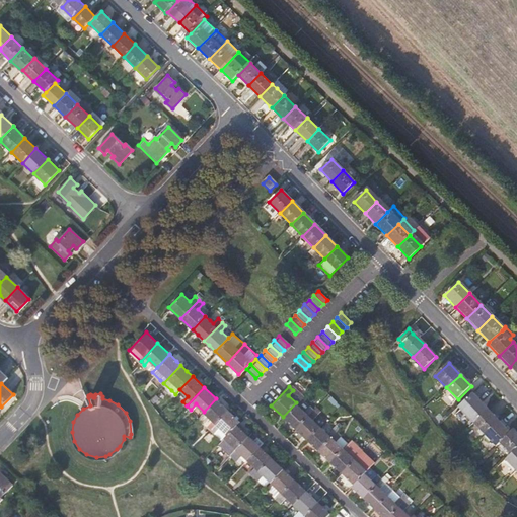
[(207,424),(211,429),(228,411),(216,398),(204,412),(211,419),(207,424)]
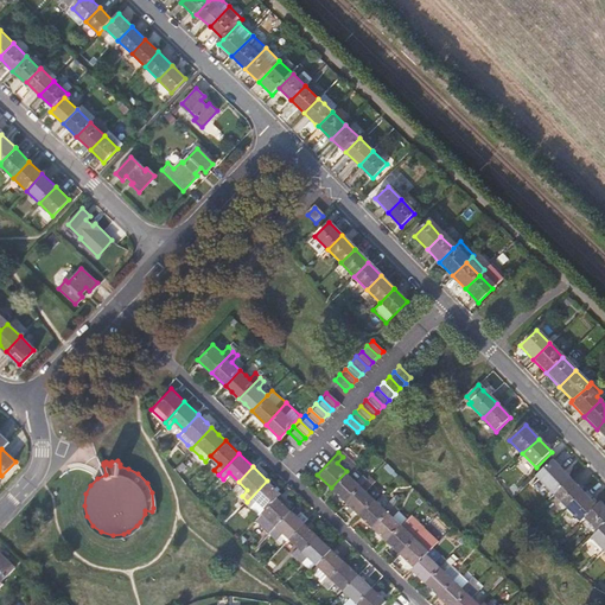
[(542,482),(555,496),(571,481),(558,466),(542,482)]
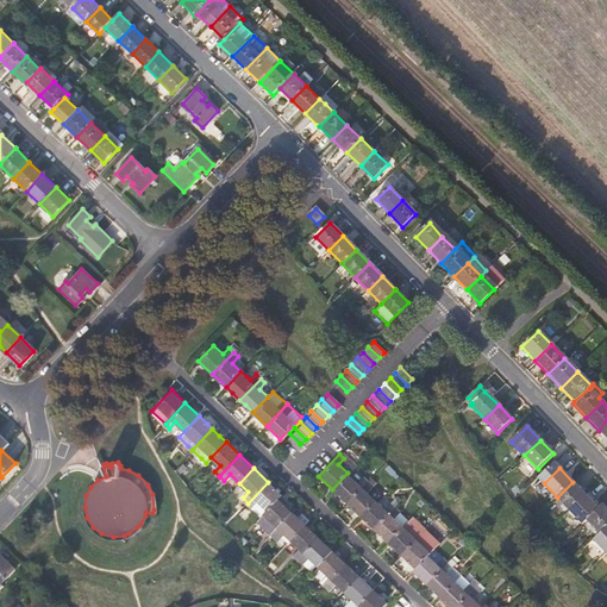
[(357,482),(348,473),(332,489),(345,502),(367,480),(363,476),(357,482)]
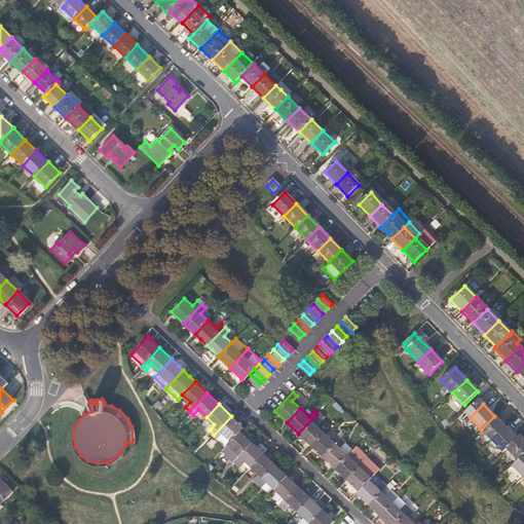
[(321,417),(316,414),(298,434),(310,445),(324,431),(315,423),(321,417)]
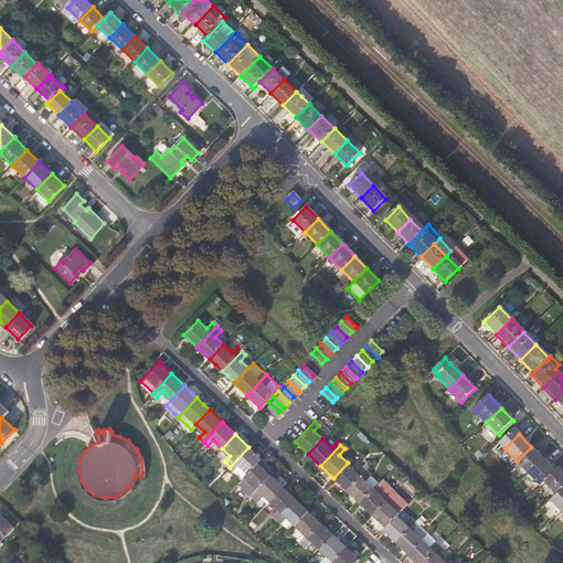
[(230,467),(242,479),(258,463),(261,459),(248,447),(230,467)]
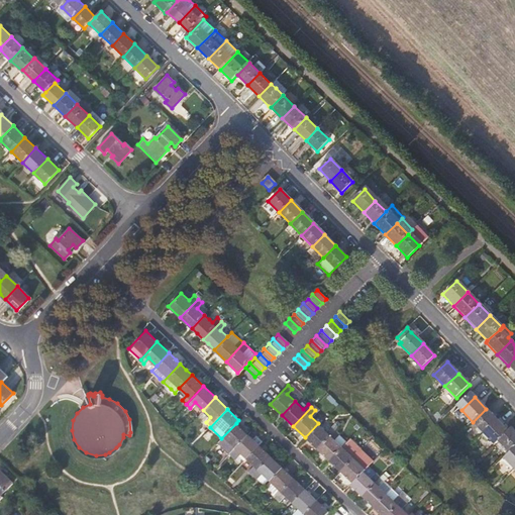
[(473,422),(484,433),(497,420),(486,409),(473,422)]
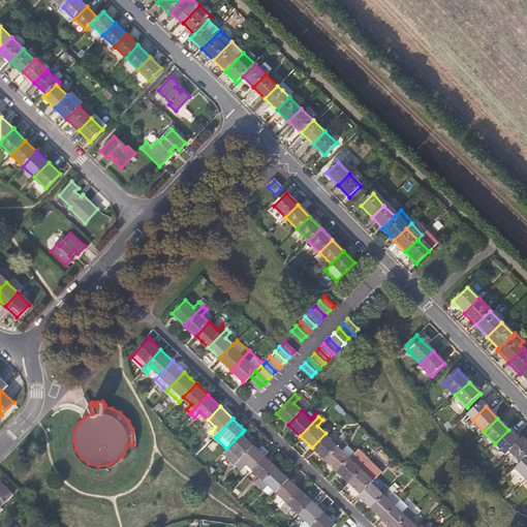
[(495,443),(506,456),(509,452),(520,442),(508,430),(495,443)]
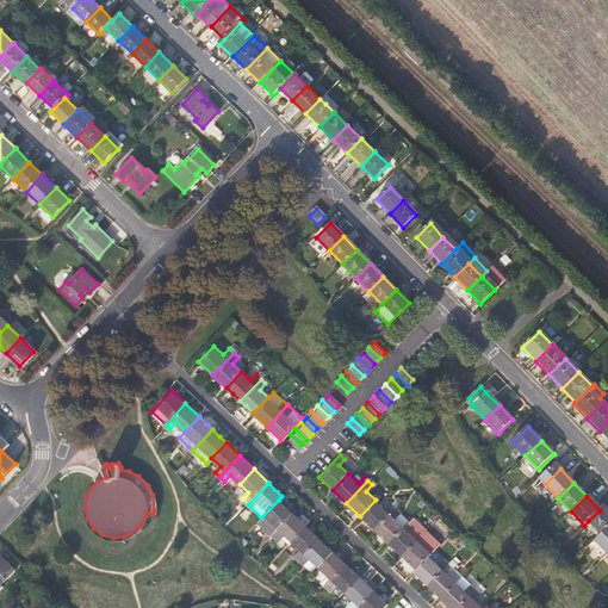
[(373,528),(395,507),(399,502),(395,498),(391,503),(385,509),(376,500),(360,516),(373,528)]
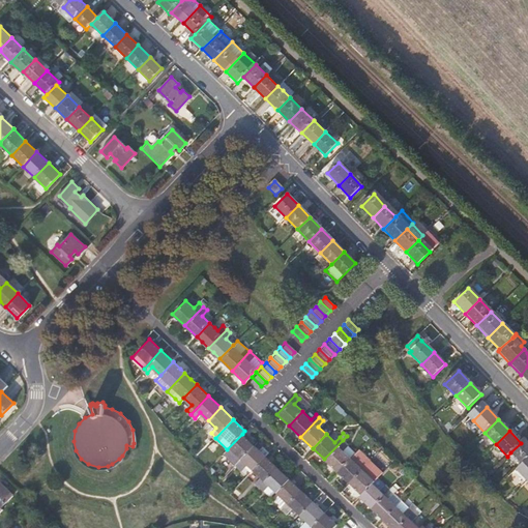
[(224,452),(236,464),(254,445),(242,434),(227,449),(224,452)]
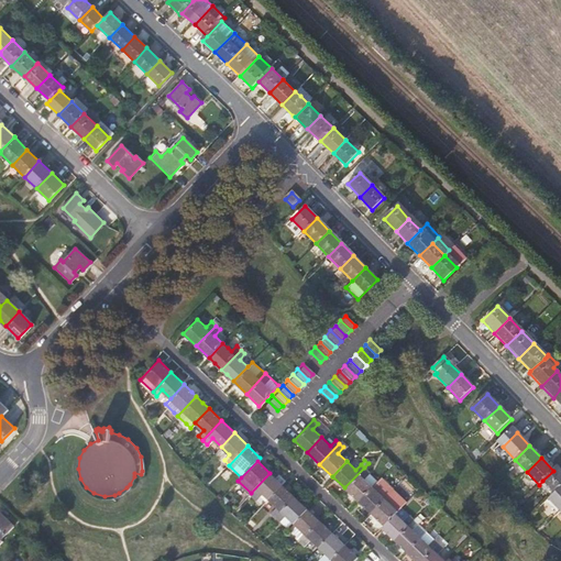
[(542,481),(557,496),(560,492),(560,469),(558,466),(553,471),(542,481)]
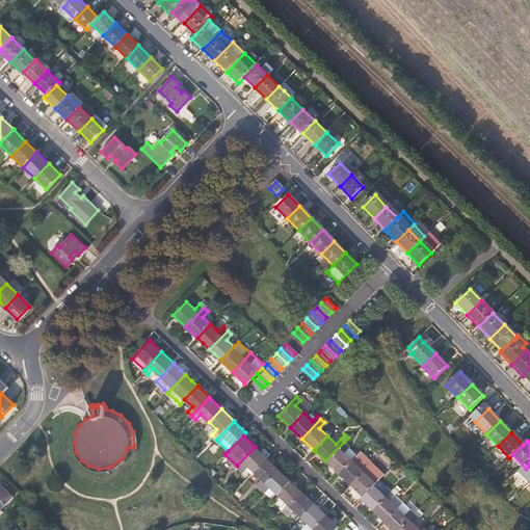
[(348,446),(344,442),(325,460),(337,472),(350,458),(355,453),(348,446)]
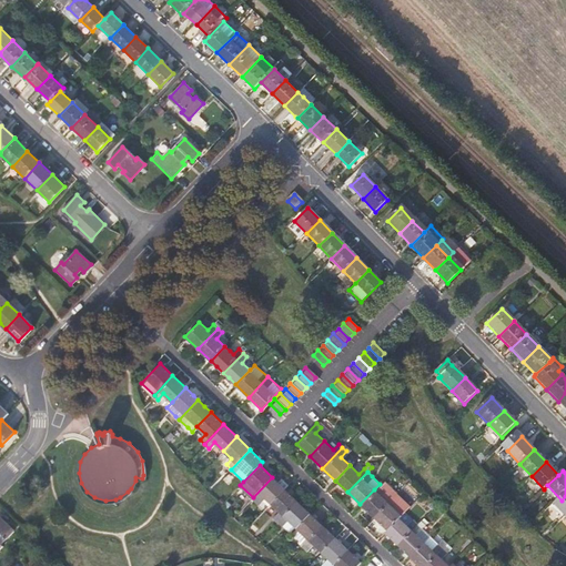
[(263,495),(271,504),(285,488),(289,485),(281,478),(278,482),(272,477),(253,497),(258,502),(263,495)]
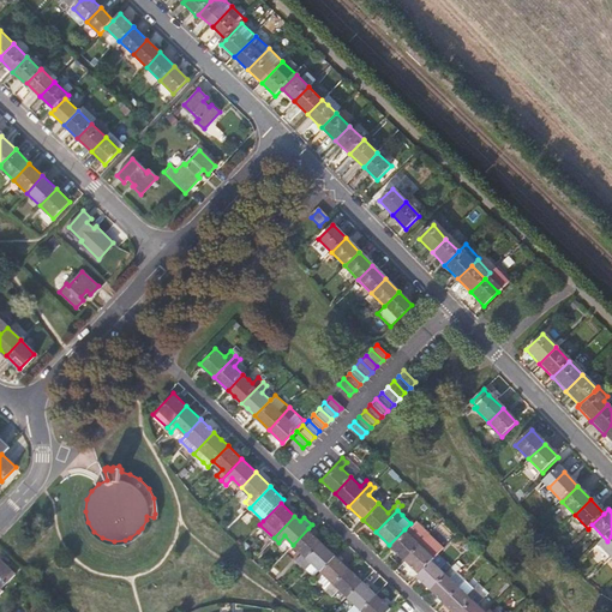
[(297,559),(300,564),(322,541),(309,528),(293,545),(301,553),(297,559)]
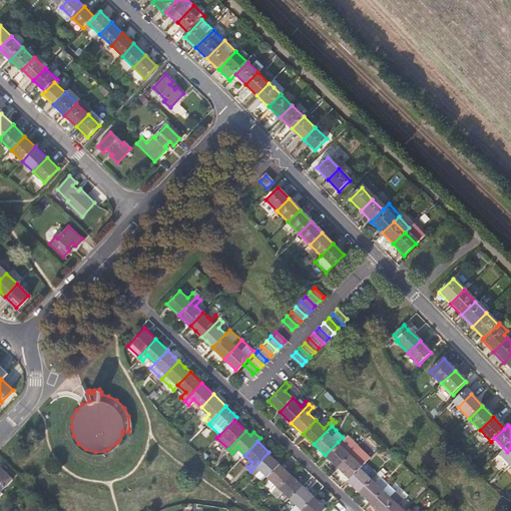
[(346,450),(338,442),(325,455),(337,467),(355,448),(351,445),(346,450)]
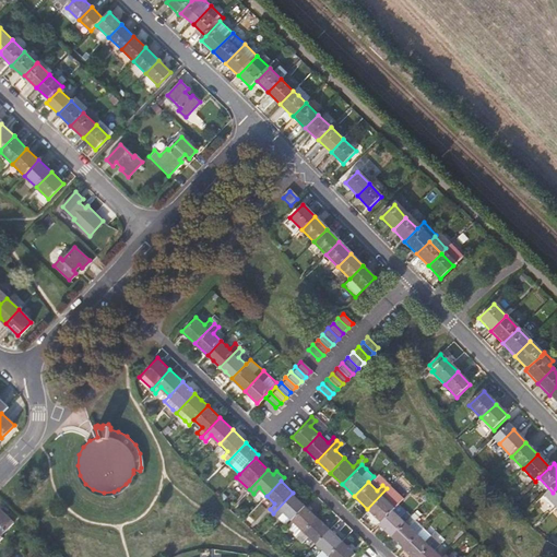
[(391,493),(387,488),(367,509),(379,521),(391,509),(393,506),(386,498),(391,493)]
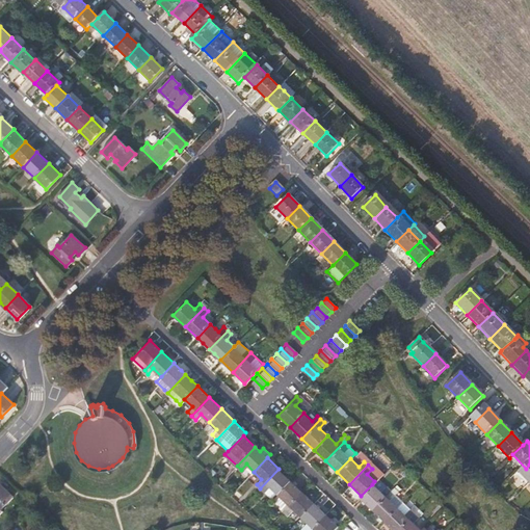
[(529,465),(526,469),(521,474),(517,477),(514,479),(523,488),(525,486),(527,487),(529,485),(529,465)]
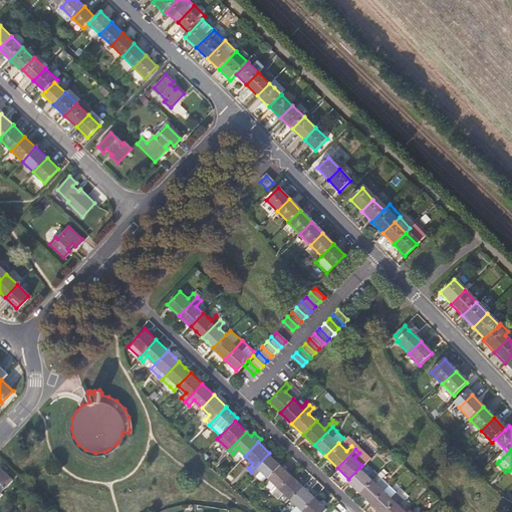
[(261,470),(268,477),(280,464),(269,453),(251,472),(255,476),(261,470)]
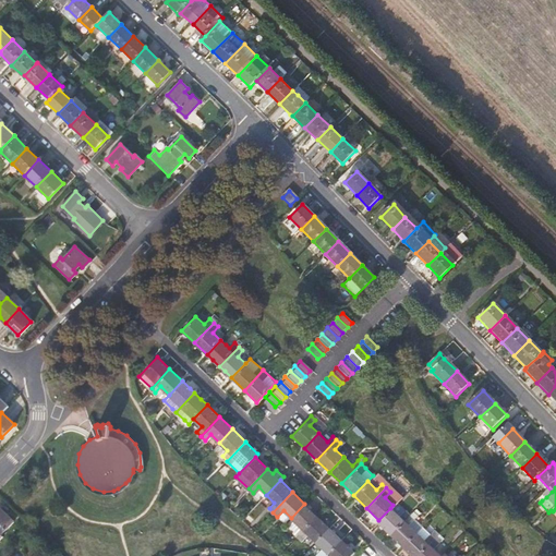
[(286,524),(298,535),(316,516),(304,504),(291,518),(286,524)]
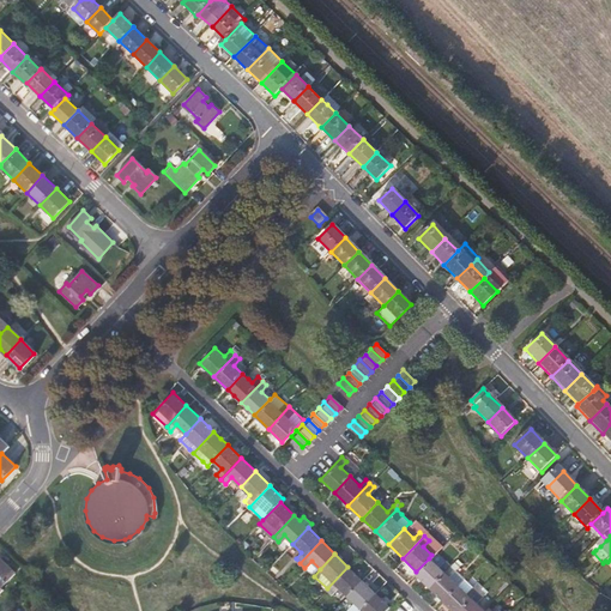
[(0,579),(11,568),(0,557),(0,579)]
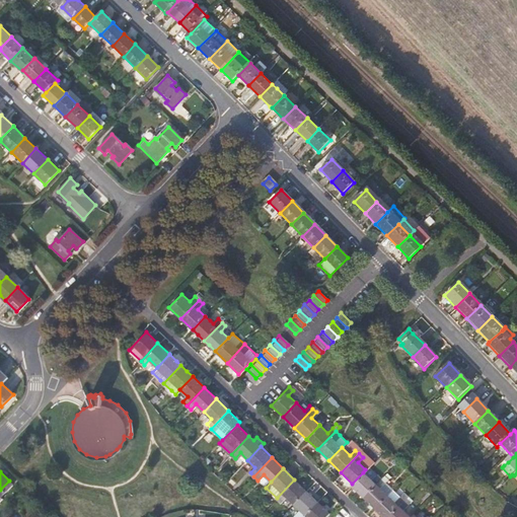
[(371,481),(363,472),(352,484),(350,486),(362,497),(379,478),(376,474),(371,481)]
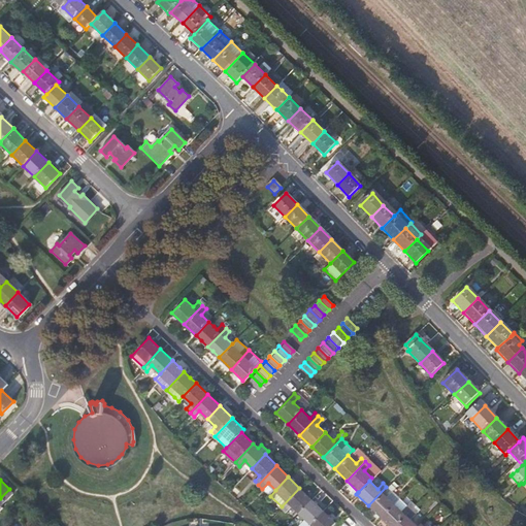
[(390,490),(386,487),(368,505),(380,517),(393,503),(385,496),(390,490)]
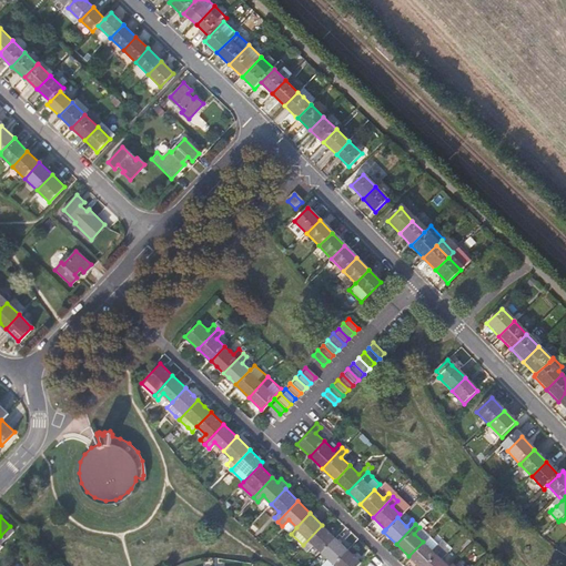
[(313,544),(321,552),(335,537),(322,525),(303,545),(306,549),(313,544)]
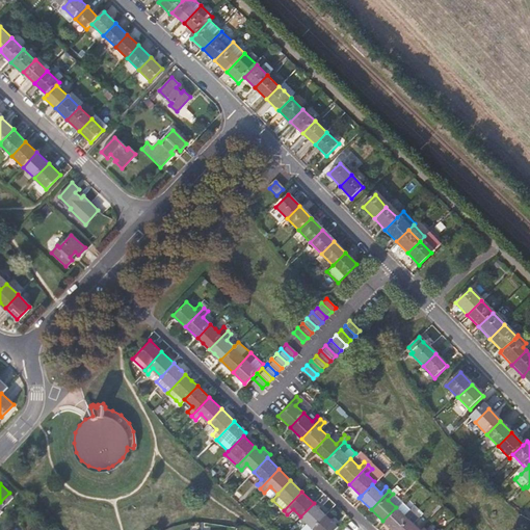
[(310,529),(325,514),(314,503),(300,517),(309,524),(305,529),(310,529)]
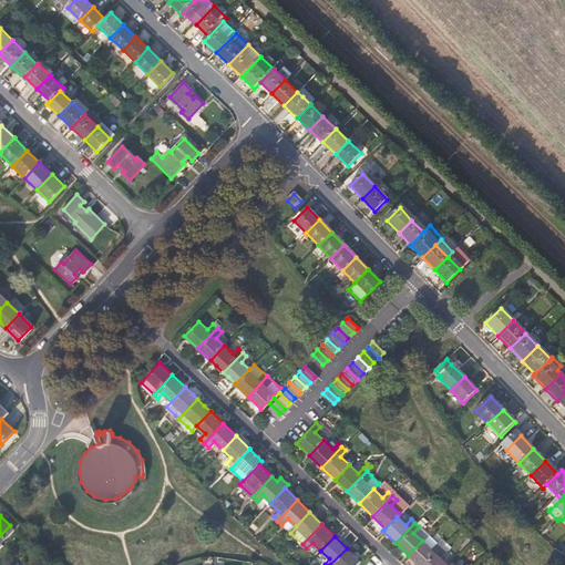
[(432,547),(423,538),(422,541),(408,555),(419,564),(423,564),(440,546),(437,543),(432,547)]
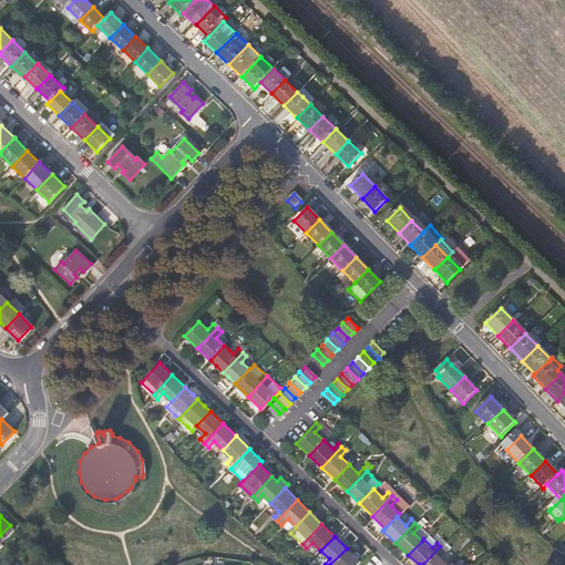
[(444,551),(440,546),(423,564),(445,564),(439,557),(444,551)]
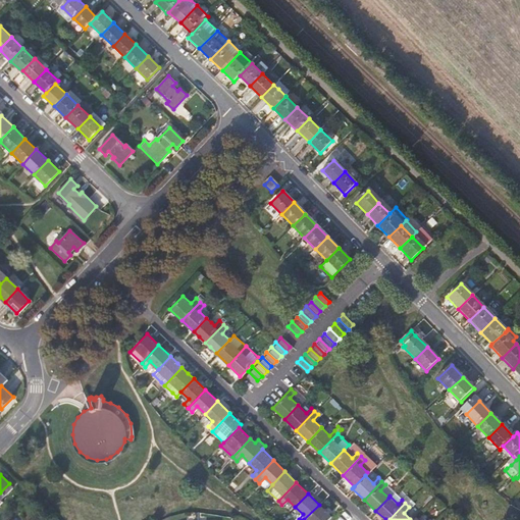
[(327,519),(331,516),(319,505),(304,519),(327,519)]
